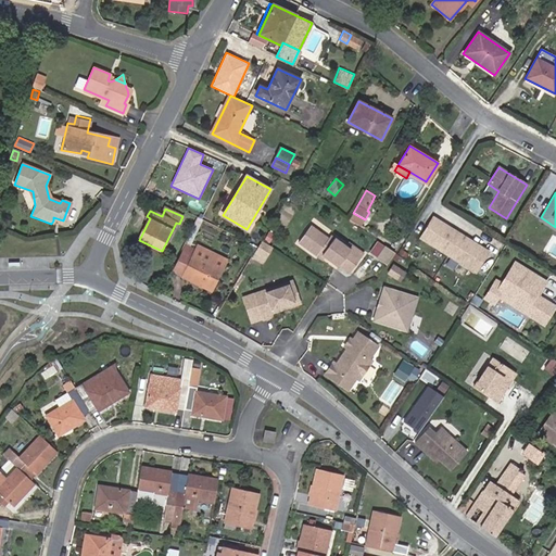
[(353,213),(349,222),(359,229),(365,219),(353,213)]
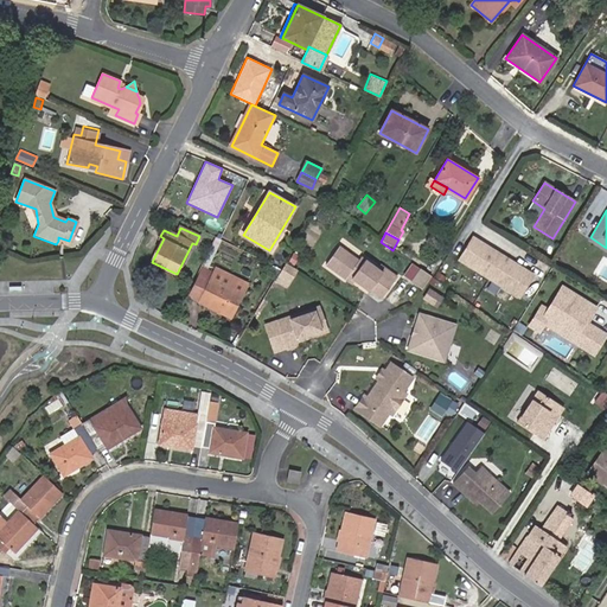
[(532,275),(472,238),(459,260),(519,296),(532,275)]
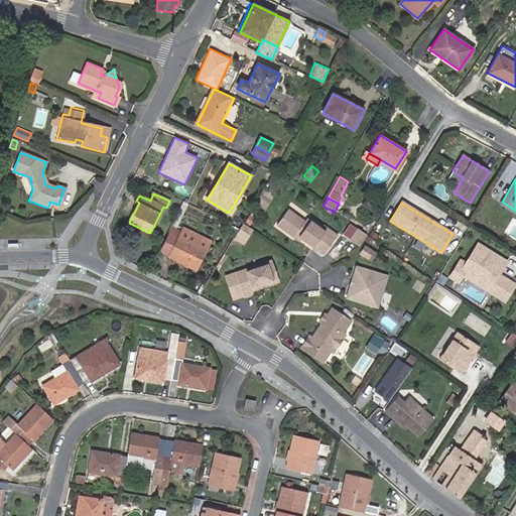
[(304,223),(287,211),(276,226),(294,238),(295,237),(313,250),(314,248),(325,255),(338,239),(327,231),(325,234),(306,221),(304,223)]
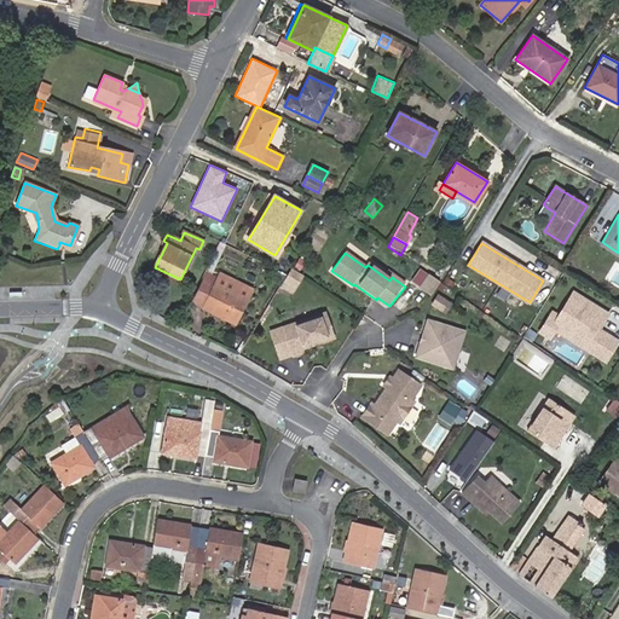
[(429,293),(438,279),(420,267),(411,281),(429,293)]
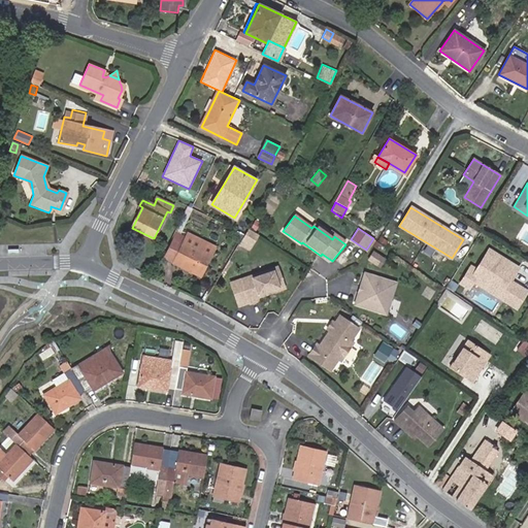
[(252,246),(259,235),(249,229),(241,240),(252,246)]
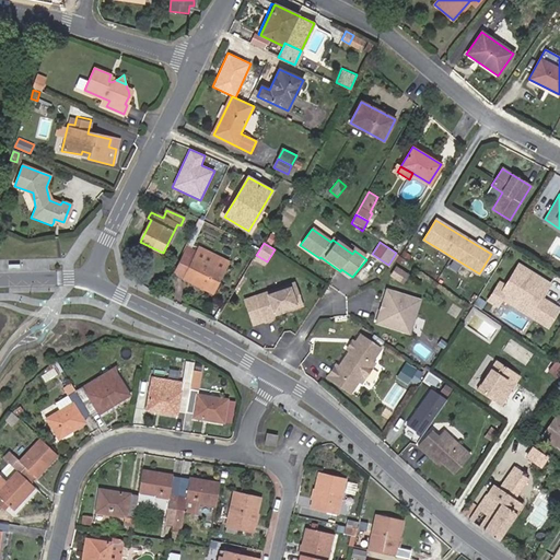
[(188,247),(176,272),(183,277),(183,279),(212,293),(223,269),(211,264),(213,259),(188,247)]
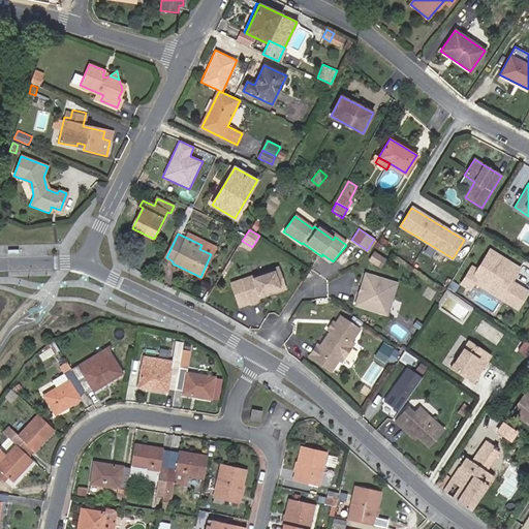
[(252,247),(242,241),(240,245),(249,251),(252,247)]
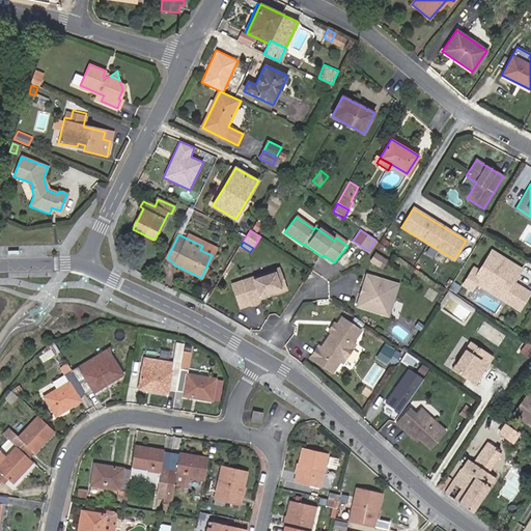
[(387,260),(375,253),(370,260),(382,268),(387,260)]
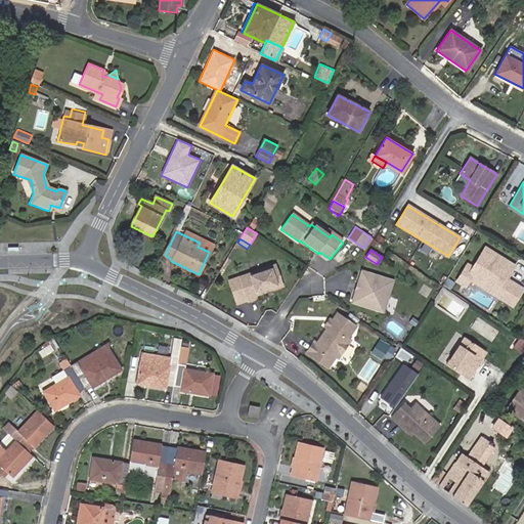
[(506,277),(512,268),(483,251),(473,267),(467,264),(464,269),(472,274),(496,289),(492,295),(511,306),(522,289),(509,281),(508,284),(503,280),(505,276),(506,277)]
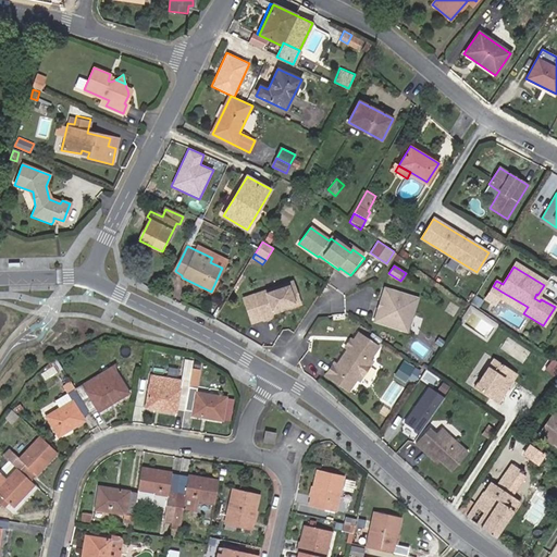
[(300,304),(293,281),(255,294),(263,319),(263,320),(273,317),(272,313),(282,310),(282,308),(284,307),(286,308),(300,304)]
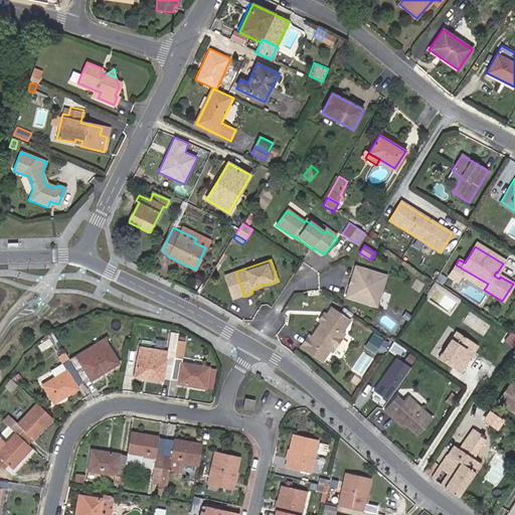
[(456,282),(464,270),(456,265),(449,277),(456,282)]
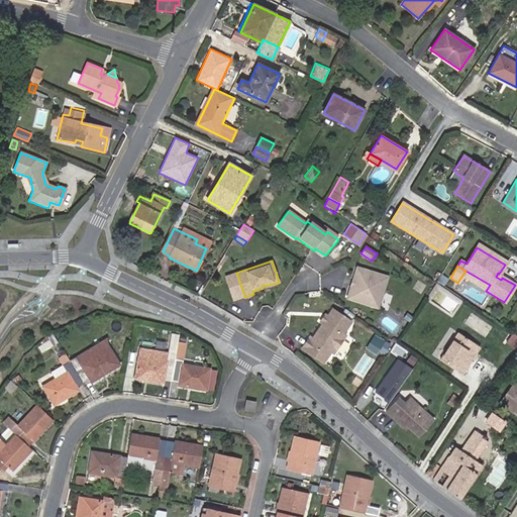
[(344,299),(376,309),(386,278),(355,268),(352,276),(356,277),(352,291),(347,290),(344,299)]
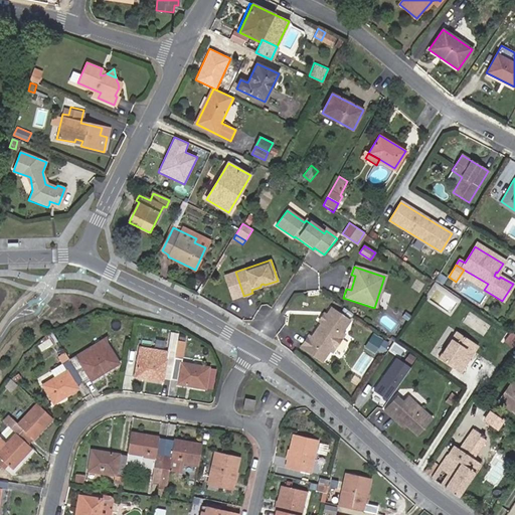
[(243,295),(235,272),(225,275),(232,298),(243,295)]
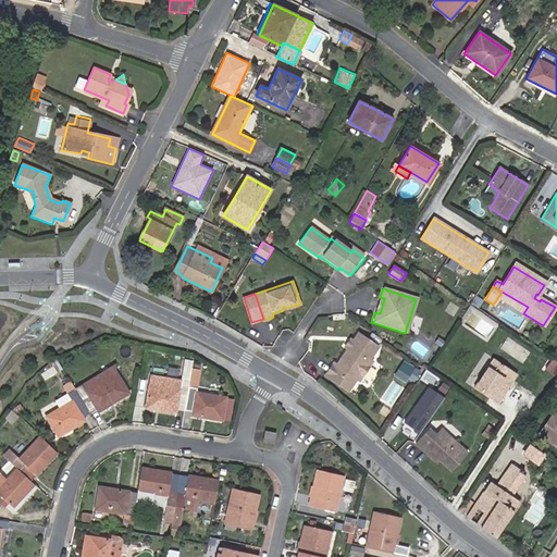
[(374,312),(380,313),(384,298),(380,297),(374,312)]
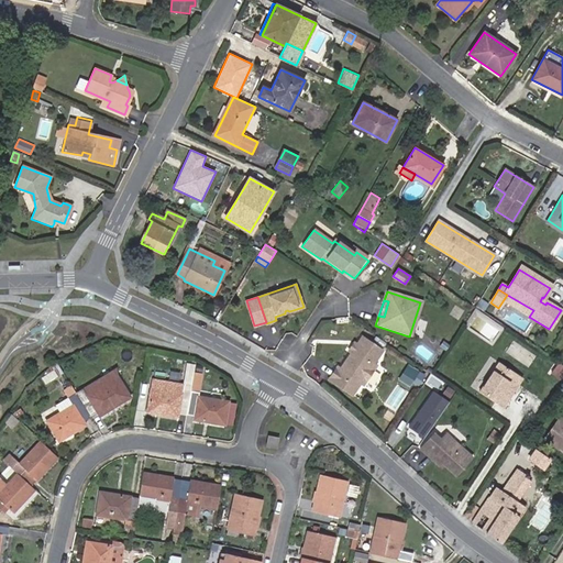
[(417,319),(415,334),(423,337),(427,320),(417,319)]
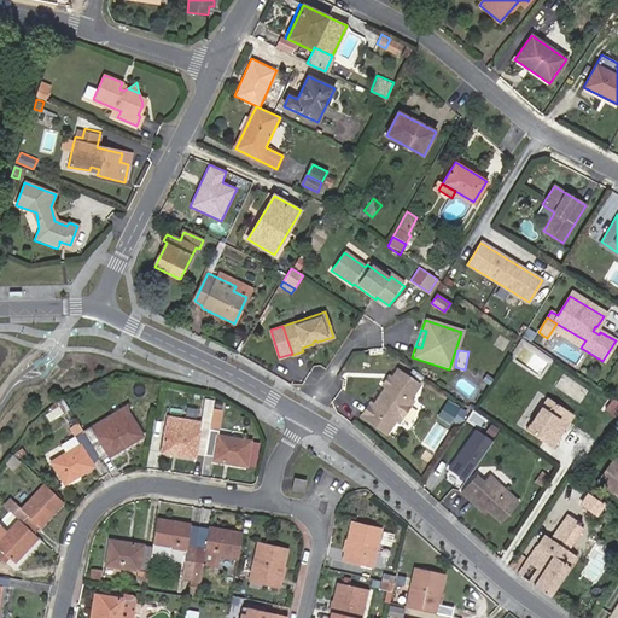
[(385,433),(394,421),(398,414),(402,417),(407,409),(403,407),(408,400),(418,385),(396,369),(390,379),(391,380),(388,388),(384,389),(371,407),(366,403),(357,415),(385,433)]
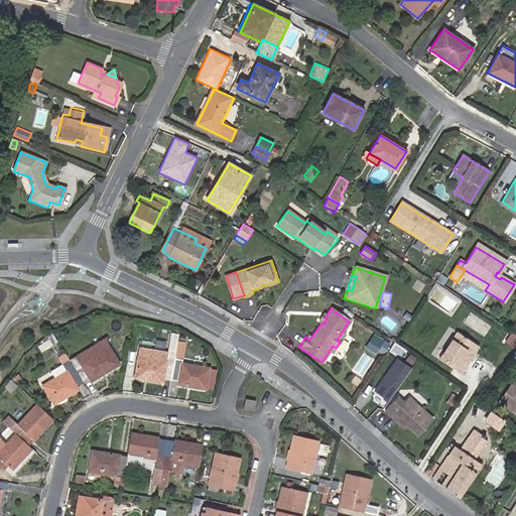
[(326,316),(321,313),(316,321),(320,325),(324,324),(327,317),(326,316)]
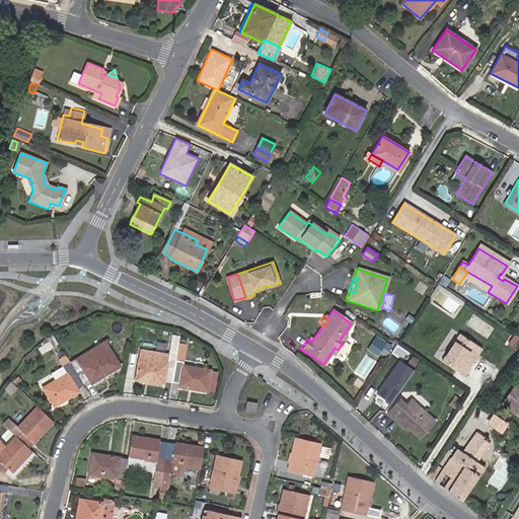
[(58,344),(52,334),(44,341),(47,346),(41,351),(46,359),(56,352),(53,348),(58,344)]
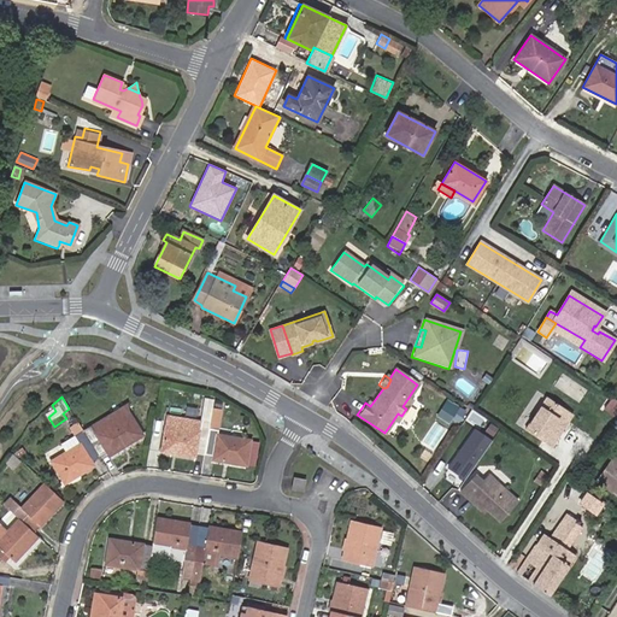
[(568,412),(547,399),(526,432),(546,445),(568,412)]
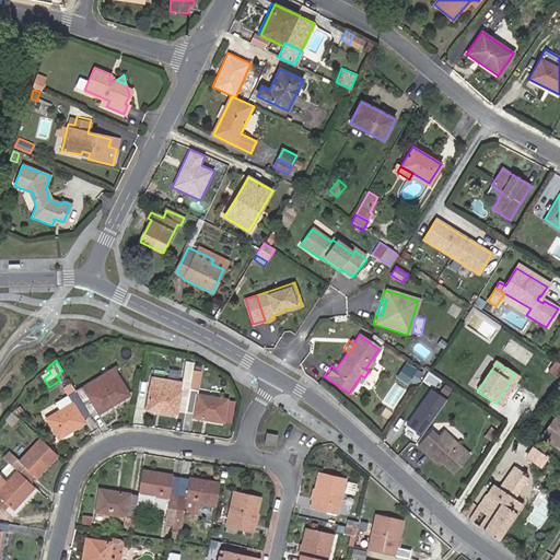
[(116,368),(83,387),(88,394),(119,375),(116,368)]
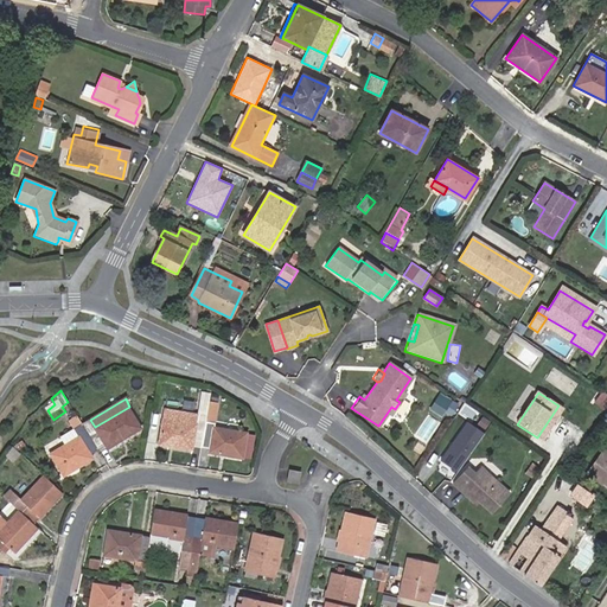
[(449,404),(439,398),(430,410),(441,416),(449,404)]
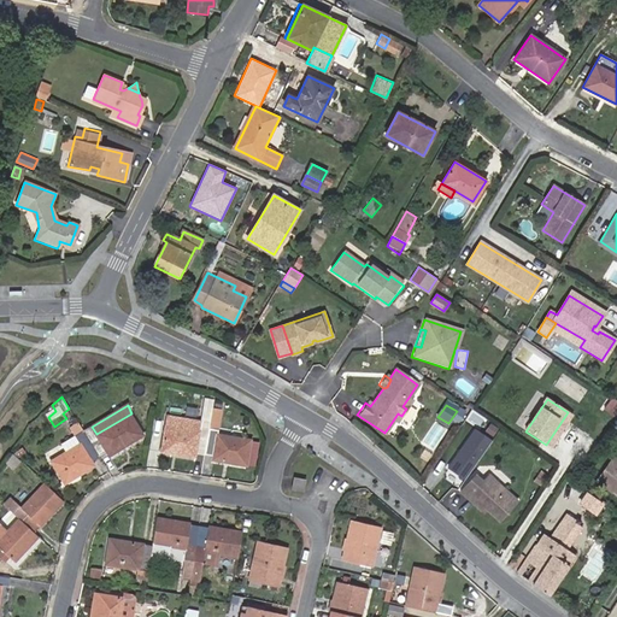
[(209,427),(218,429),(223,409),(213,406),(209,427)]
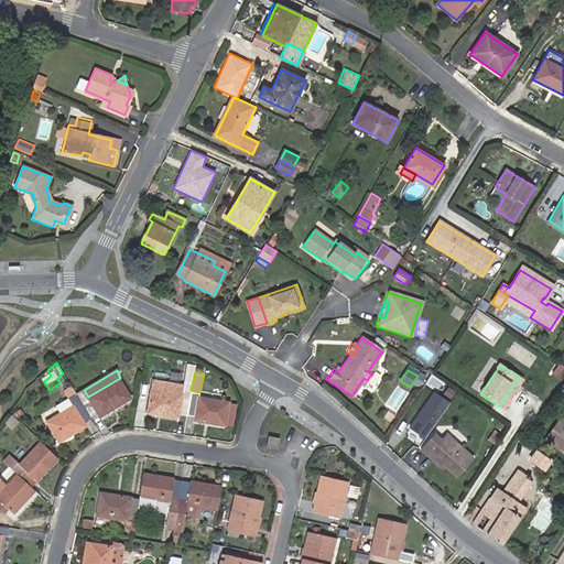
[(88,397),(84,390),(76,394),(90,419),(97,414),(99,419),(132,399),(120,378),(88,397)]
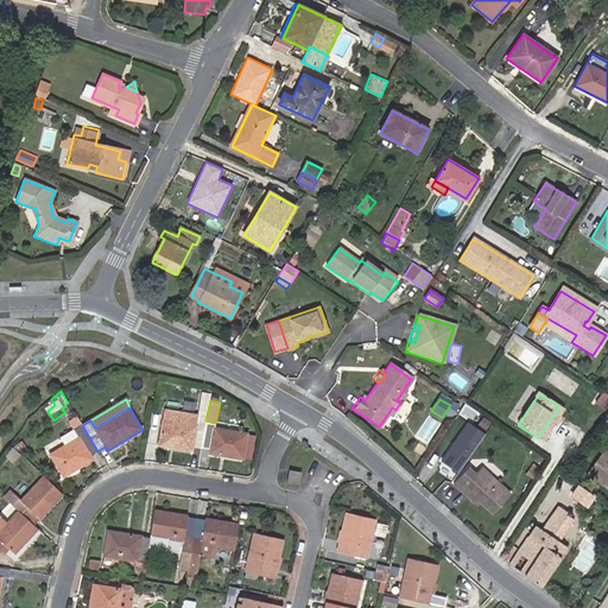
[(165,412),(164,420),(197,425),(197,422),(198,418),(165,412)]
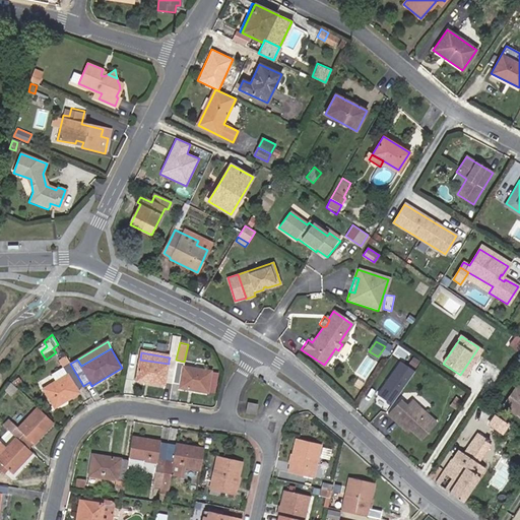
[(376,393),(391,403),(414,369),(400,359),(376,393)]
